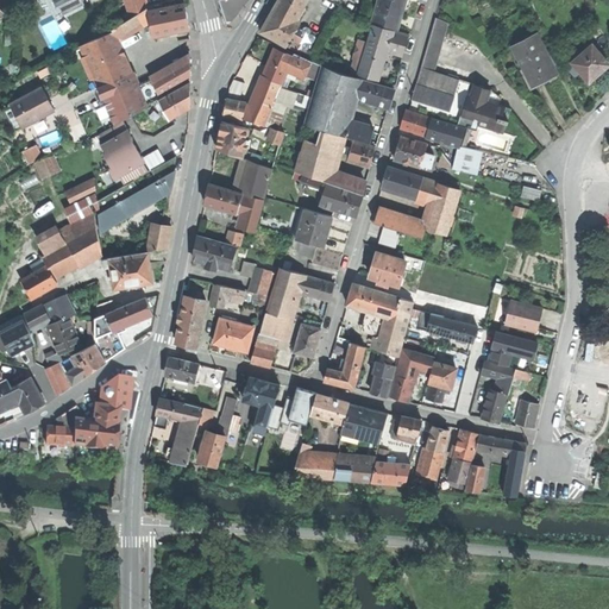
[(38,0),(39,1),(43,0),(55,0),(58,7),(63,17),(86,5),(82,0),(38,0)]
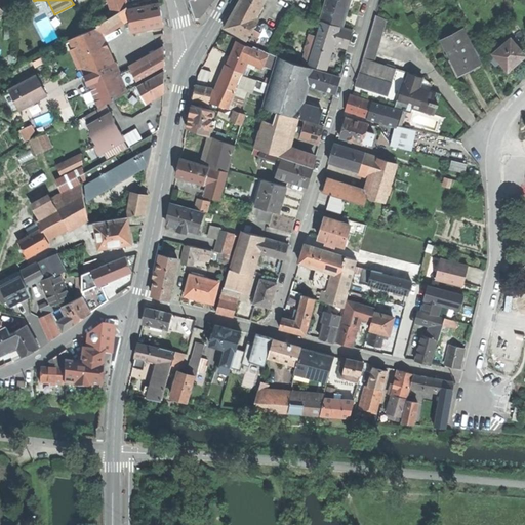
[(109,0),(114,13),(127,5),(125,0),(109,0)]
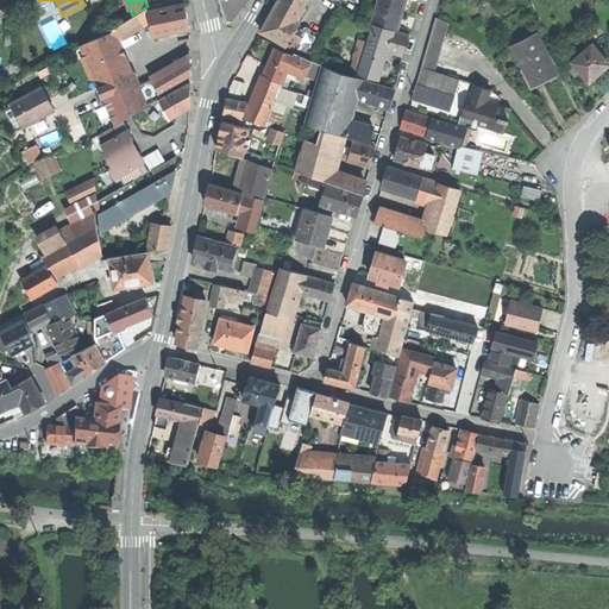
[(218,0),(225,19),(232,19),(243,7),(249,0),(218,0)]
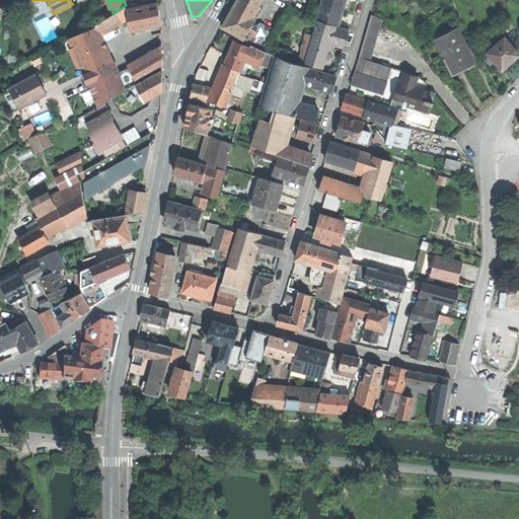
[(238,0),(235,7),(253,17),(260,6),(263,0),(238,0)]
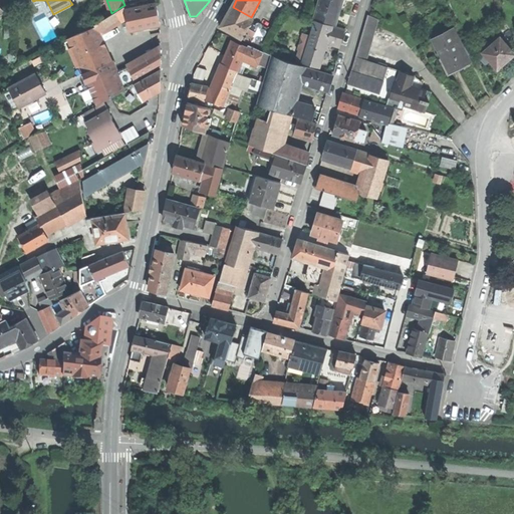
[(320,0),(315,19),(337,25),(339,17),(341,10),(340,10),(341,4),(343,4),(343,0),(320,0)]
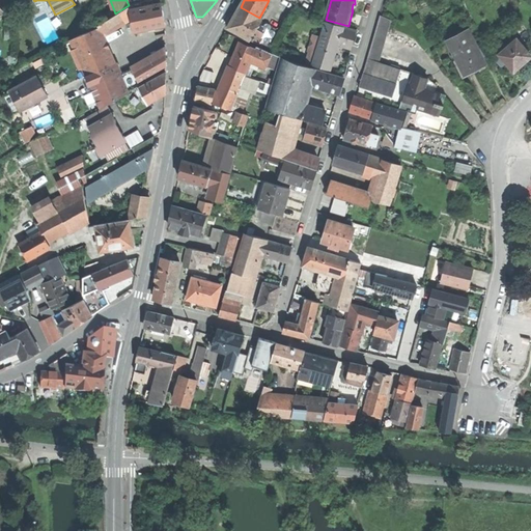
[(134,8),(131,9),(132,16),(135,30),(166,24),(164,14),(162,3),(134,8)]
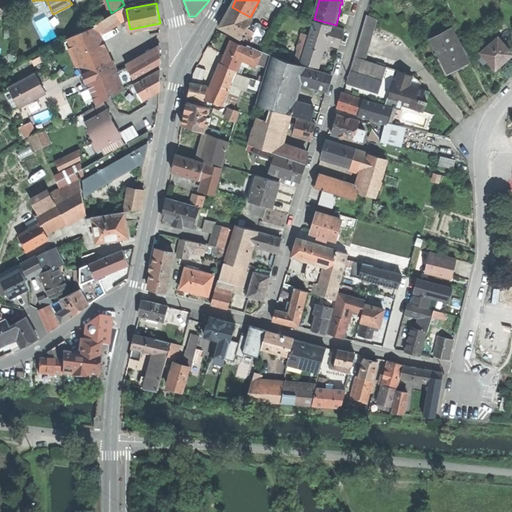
[(112,24),(127,15),(126,9),(129,8),(127,4),(124,5),(111,13),(107,16),(112,24)]
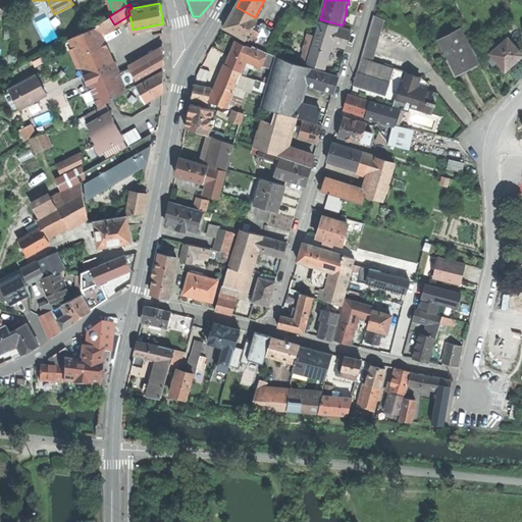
[(265,7),(261,6),(255,17),(258,19),(265,7)]
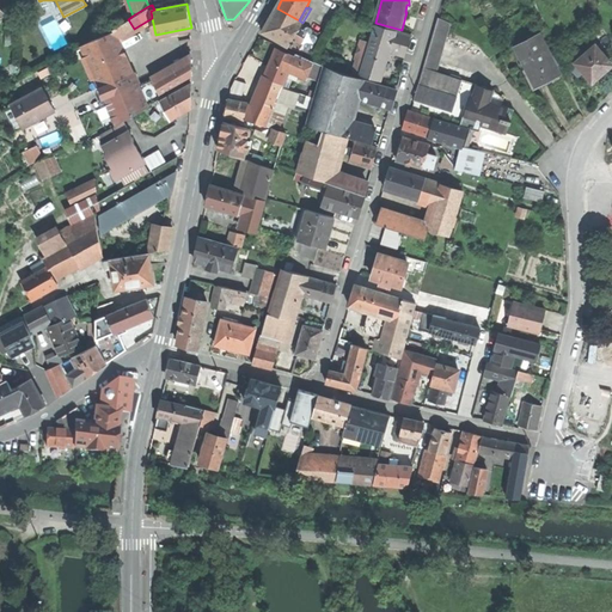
[(263,32),(289,47),(293,41),(303,23),(299,20),(277,8),(263,32)]
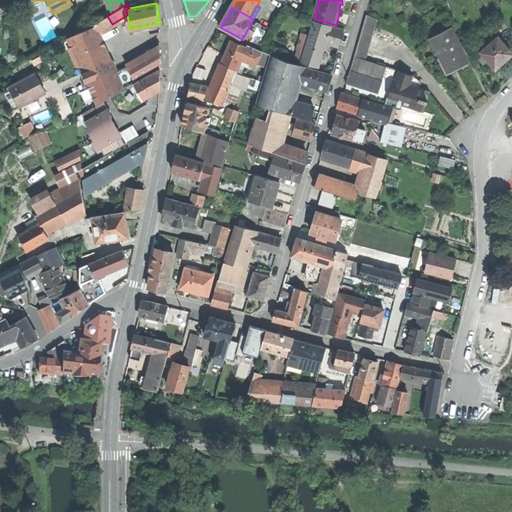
[(99,32),(112,24),(107,16),(95,23),(96,25),(99,32)]
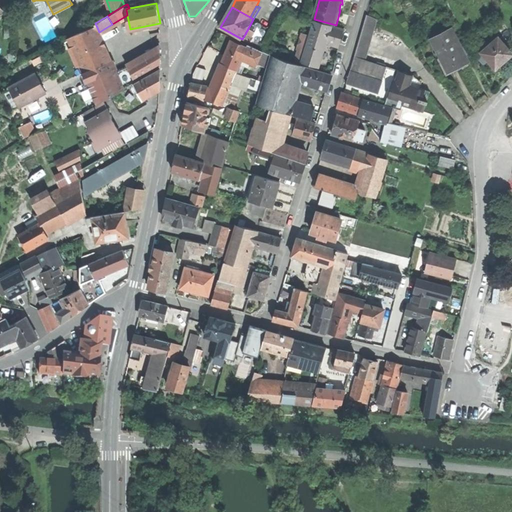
[(368,16),(356,57),(366,60),(378,20),(368,16)]
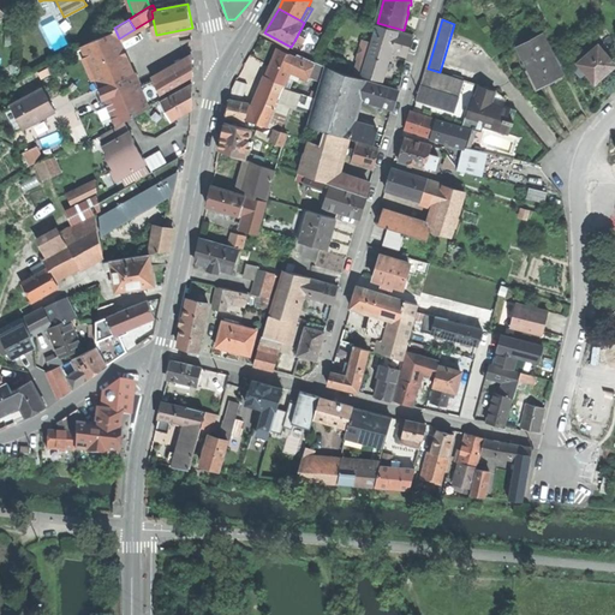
[(396,30),(378,24),(374,42),(364,75),(382,79),(390,51),(396,30)]
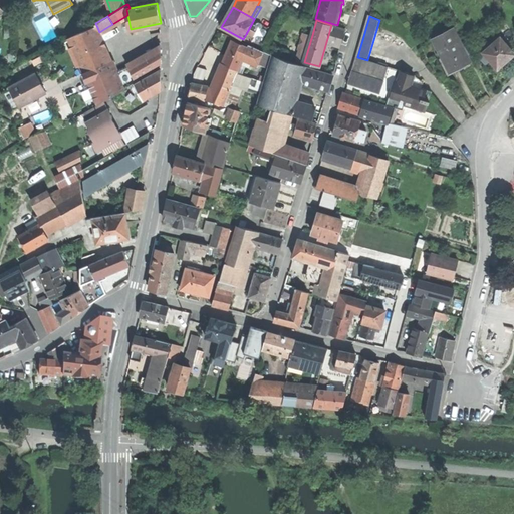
[(68,37),(76,55),(103,43),(99,32),(96,25),(68,37)]
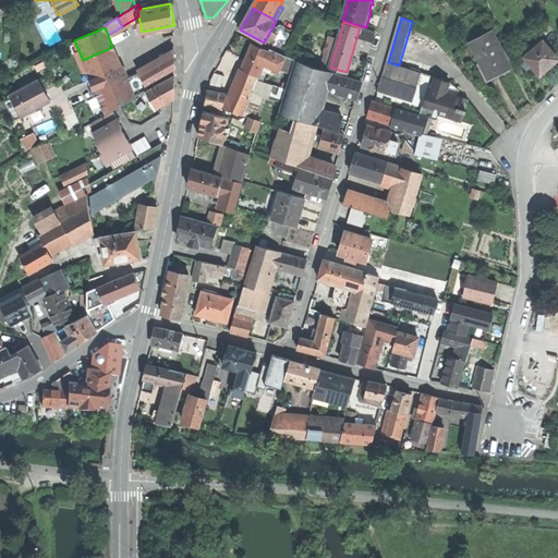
[(376,32),(360,27),(354,46),(371,51),(373,41),(376,32)]
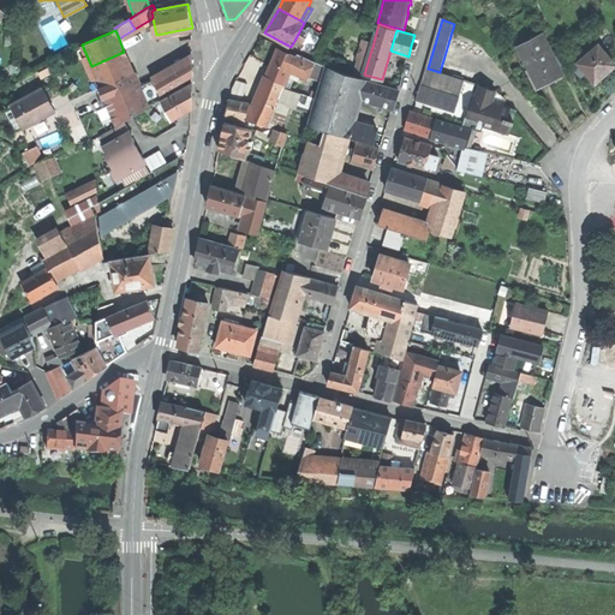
[(544,35),(520,46),(539,85),(551,79),(563,73),(544,35)]
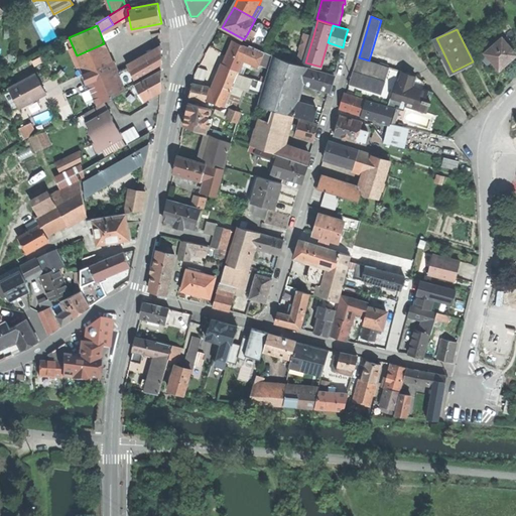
[(300,61),(305,62),(313,35),(305,33),(300,49),(303,50),(300,61)]
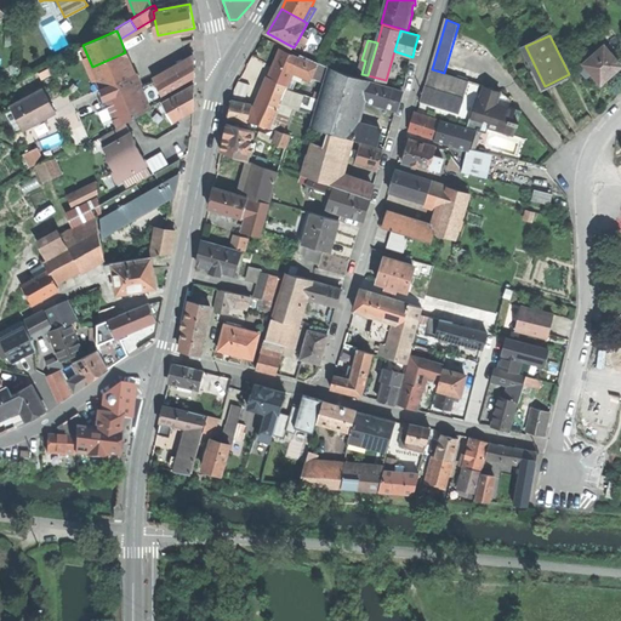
[(306,46),(297,41),(294,47),(303,51),(306,46)]
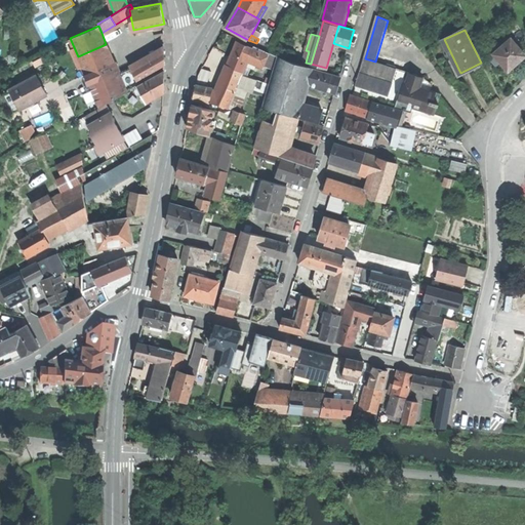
[(505,64),(509,70),(518,63),(524,56),(524,54),(513,39),(495,53),(496,54),(505,64)]
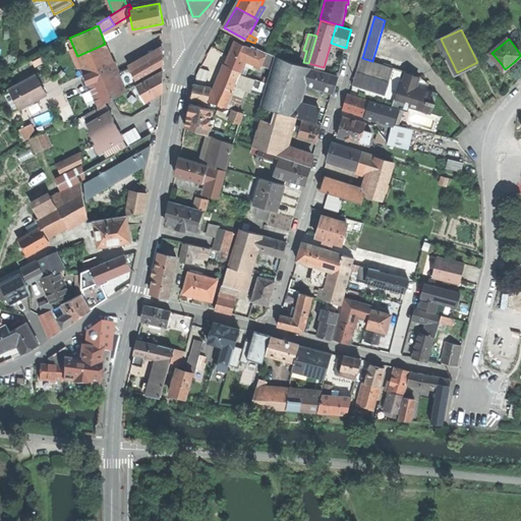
[(237,42),(227,64),(242,71),(247,61),(252,48),(237,42)]
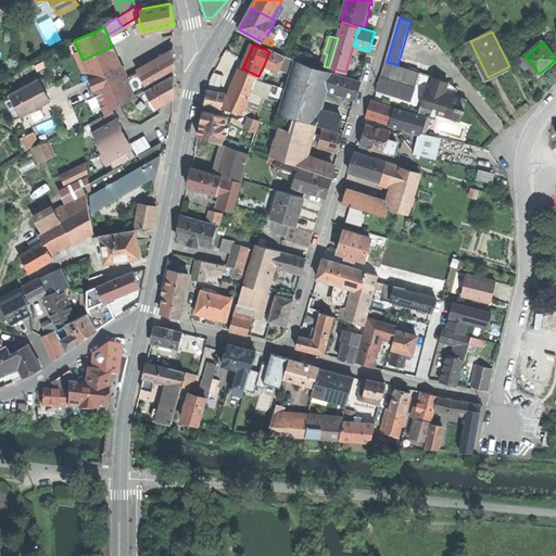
[(83,60),(90,78),(121,65),(112,47),(83,60)]
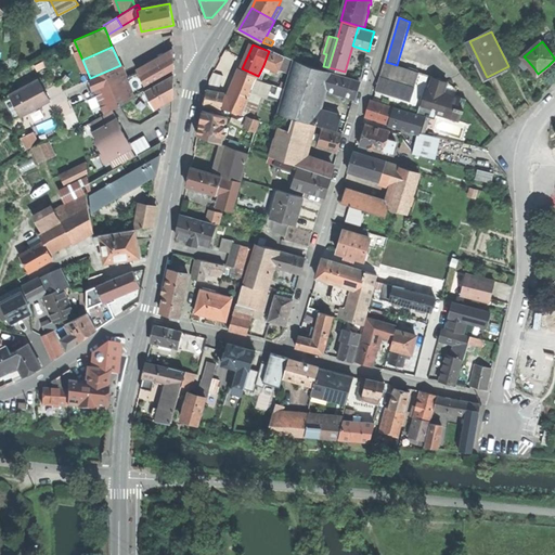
[(270,48),(269,51),(263,65),(280,69),(280,68),(286,55),(270,48)]
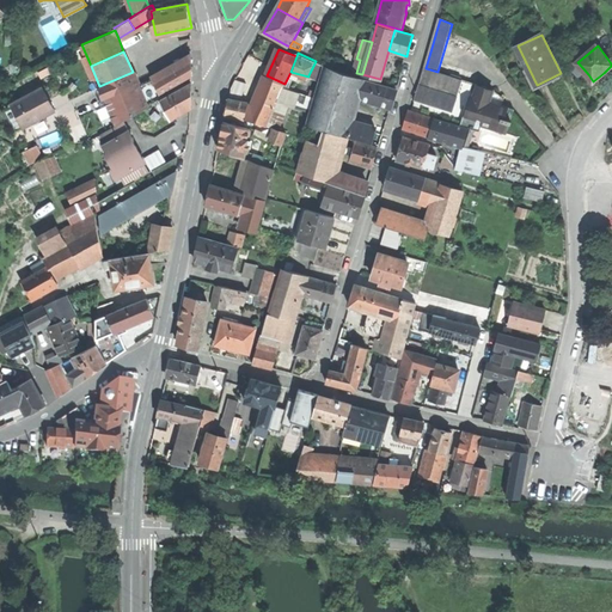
[(152,79),(161,96),(191,79),(191,59),(152,79)]
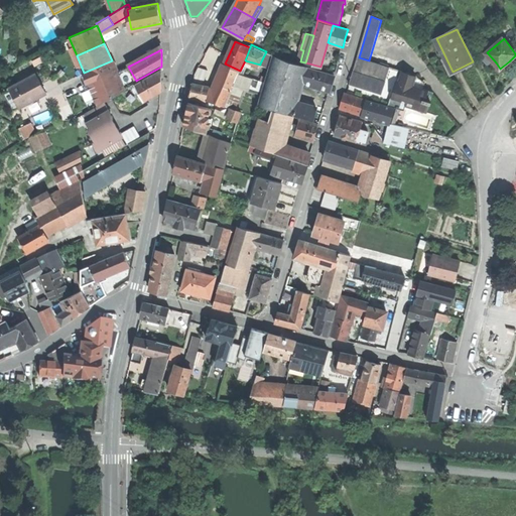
[(273,54),(266,51),(260,63),(270,67),(273,54)]
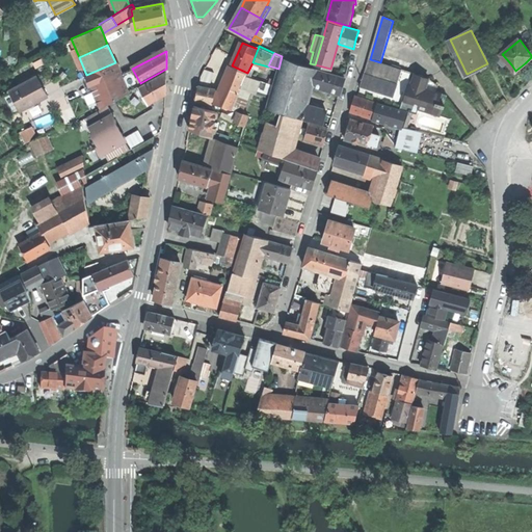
[(507,68),(511,64),(503,55),(499,58),(507,68)]
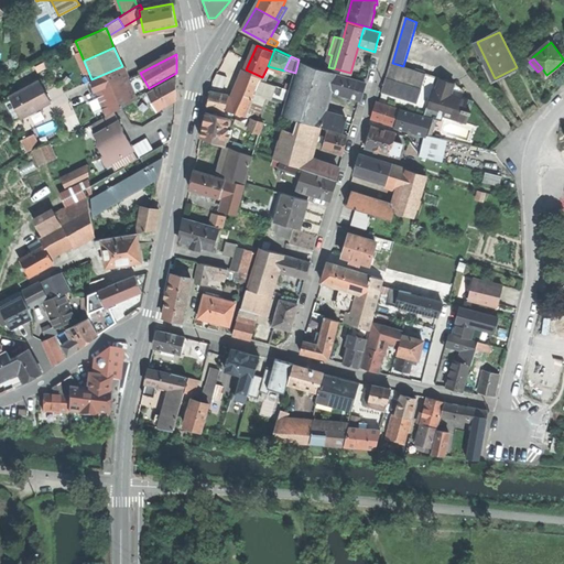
[(318,125),(323,126),(326,114),(333,90),(337,74),(338,73),(315,66),(299,60),(295,73),(292,84),(290,90),(288,99),(283,115),(300,119),(318,125)]
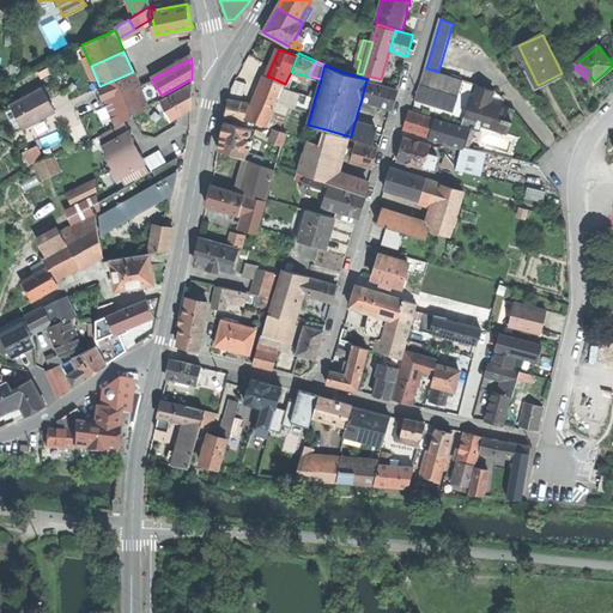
[(438,72),(426,68),(420,85),(417,101),(455,113),(465,80),(438,72)]
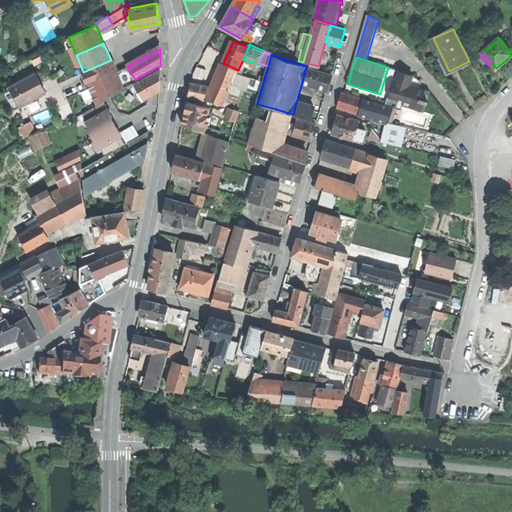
[(83,72),(88,82),(115,70),(111,60),(83,72)]
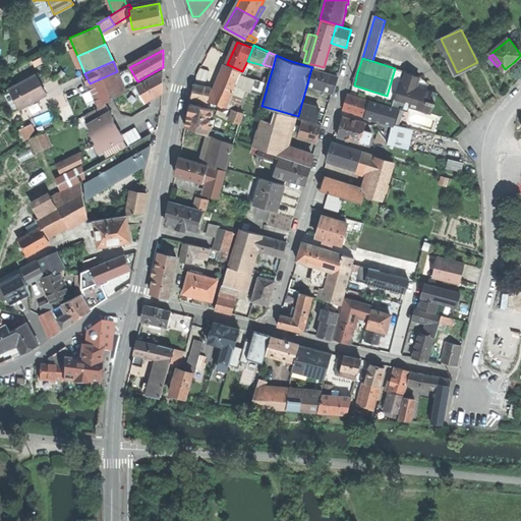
[(223,74),(216,90),(231,97),(233,93),(235,89),(242,71),(227,64),(223,74)]
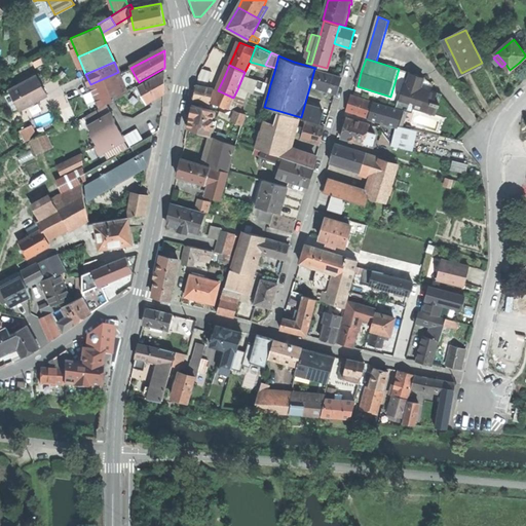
[(197,82),(209,84),(214,71),(203,66),(199,73),(197,82)]
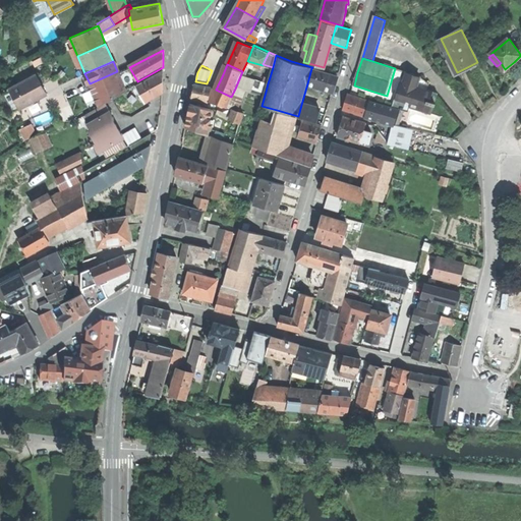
[(137,83),(137,81),(129,67),(118,72),(125,91),(137,83)]
